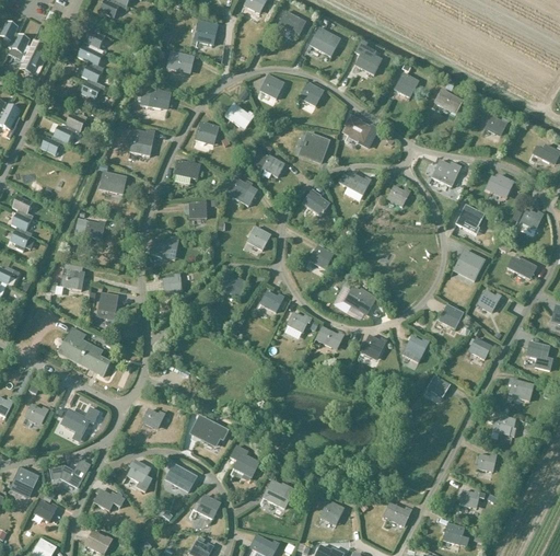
[(126,4),(120,1),(118,0),(111,0),(104,0),(100,9),(114,15),(119,4),(125,8),(126,4)]
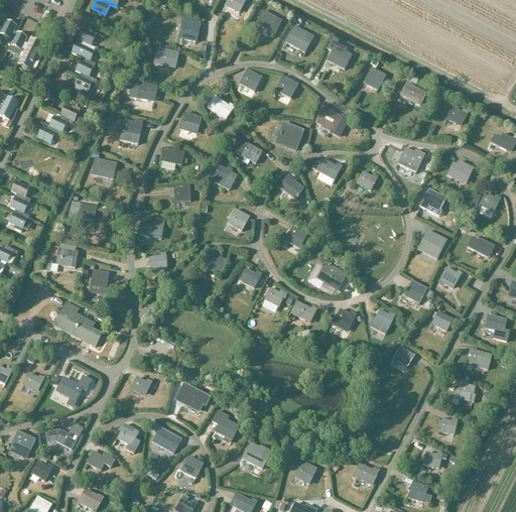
[(226,0),(225,4),(239,12),(245,0),(226,0)]
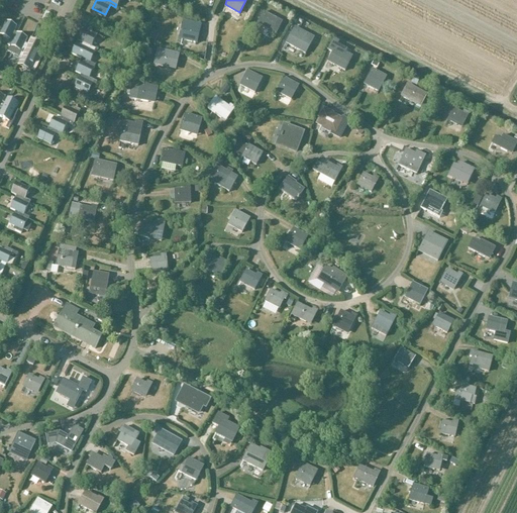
[(283,19),(264,8),(256,20),(277,31),(283,19)]
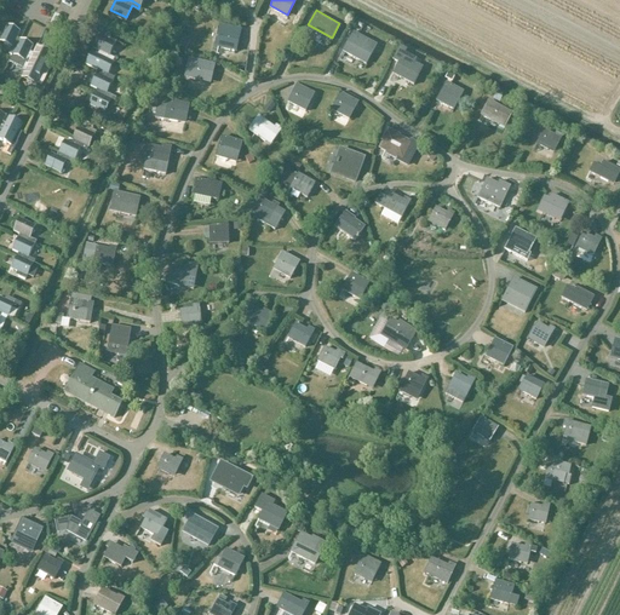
[(220,21),(216,44),(236,49),(242,27),(220,21)]
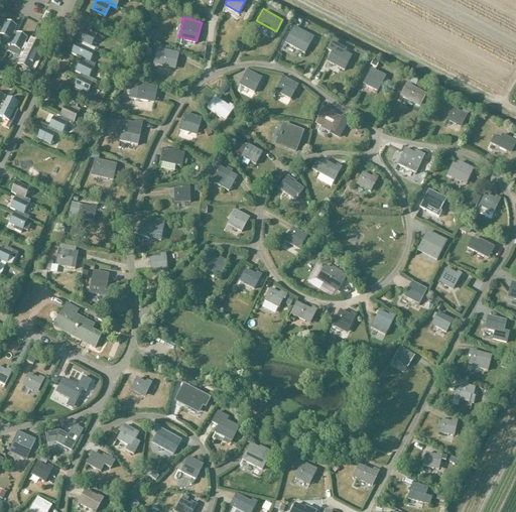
[(7,41),(10,43),(17,29),(14,28),(17,23),(6,18),(0,30),(0,31),(10,36),(7,41)]
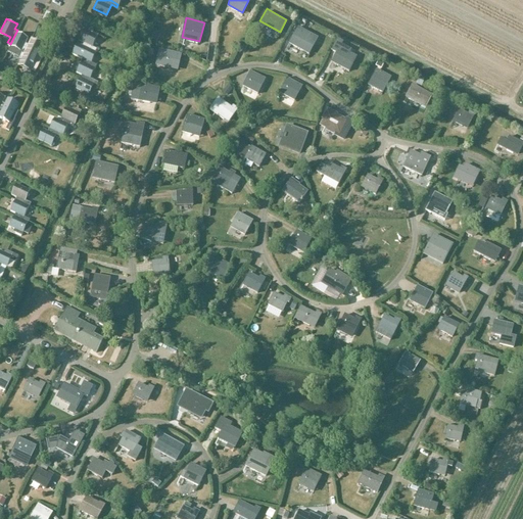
[(298,24),(288,41),(303,49),(308,52),(318,35),(313,32),(298,24)]
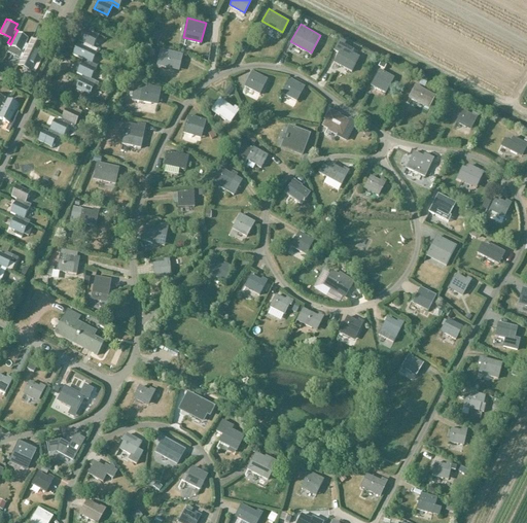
[(84,41),(83,43),(96,49),(97,47),(93,45),(98,34),(84,27),(79,38),(84,41)]
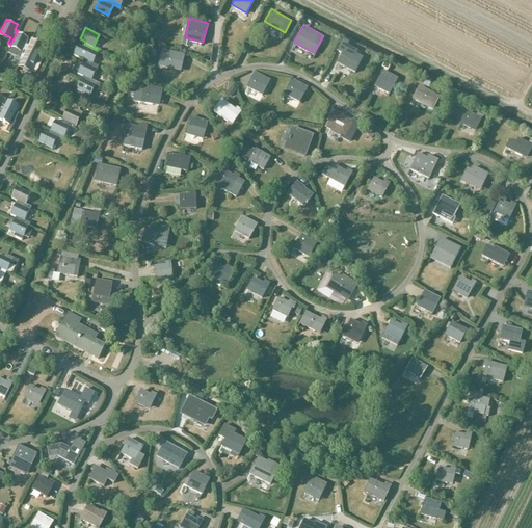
[(21,50),(19,55),(22,56),(29,43),(26,41),(29,35),(18,30),(10,45),(21,50)]
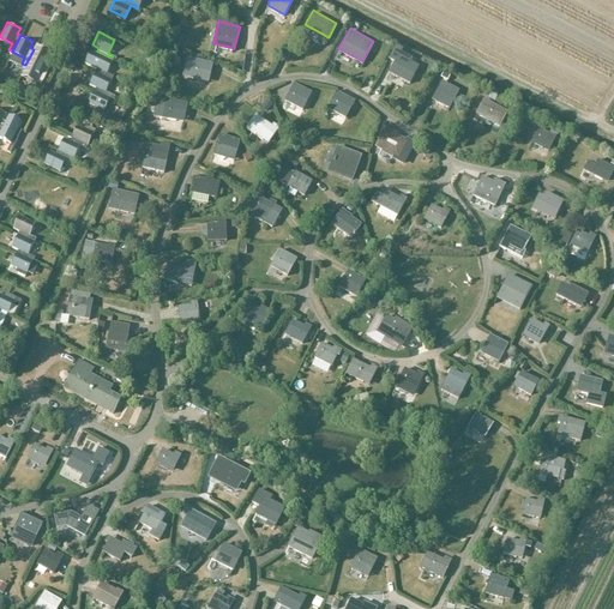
[(396,56),(389,70),(407,79),(415,61),(407,58),(408,54),(399,49),(402,46),(395,43),(390,54),(396,56)]
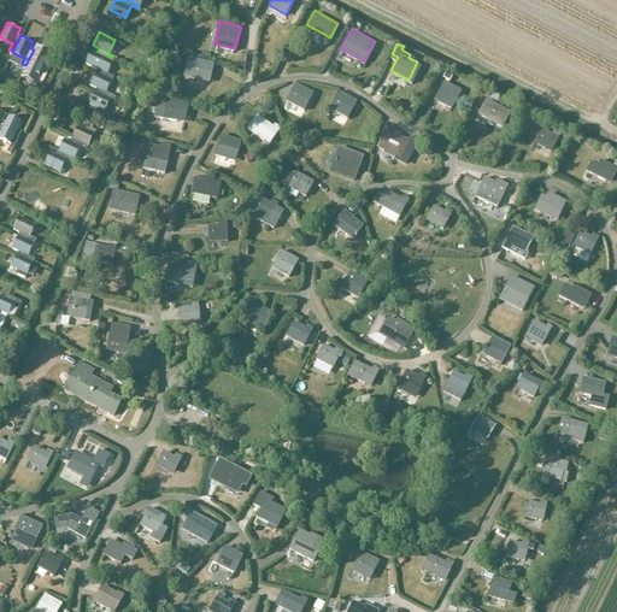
[(97,70),(112,77),(113,74),(107,70),(113,59),(112,58),(98,51),(90,48),(84,60),(98,66),(97,70)]
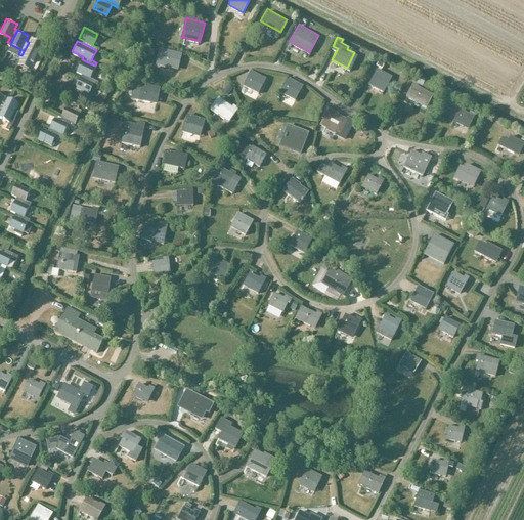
[(39,47),(29,42),(22,55),(32,60),(33,60),(35,61),(39,53),(37,52),(39,47)]
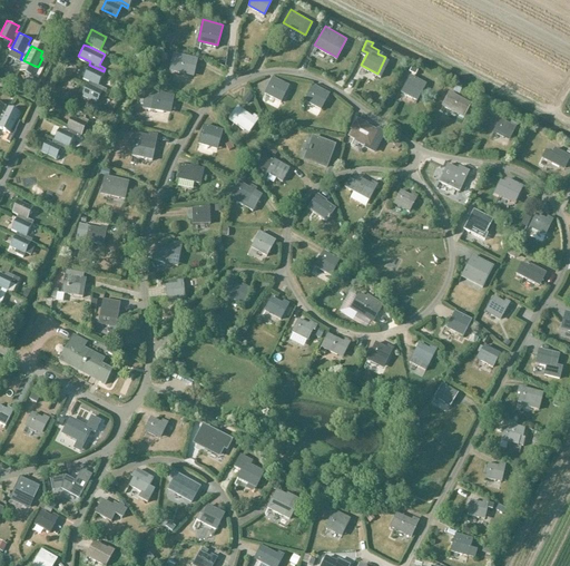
[(174,50),(169,68),(194,74),(198,56),(174,50)]
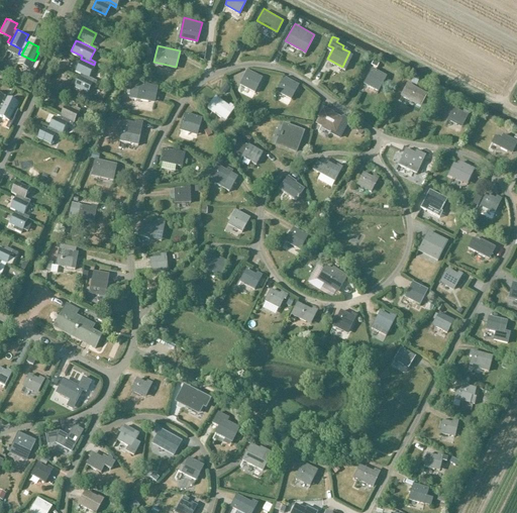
[(76,69),(81,72),(80,74),(95,82),(97,79),(89,75),(94,65),(81,59),(76,69)]
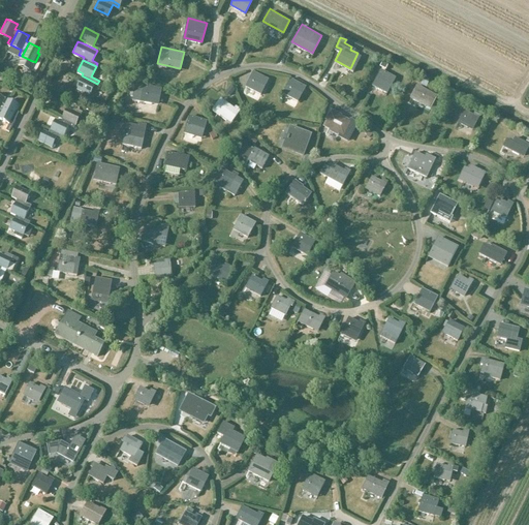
[(396,74),(381,67),(372,84),(387,92),(396,74)]
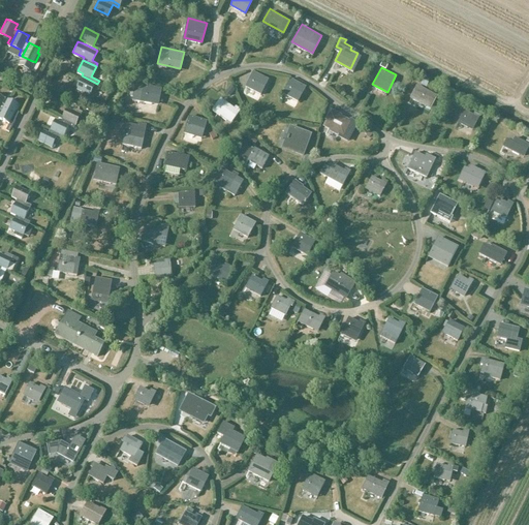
[(253,69),(245,85),(261,93),(269,76),(253,69)]
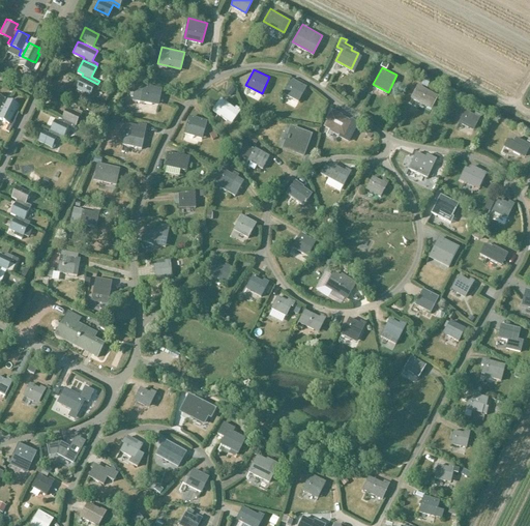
[(91,97),(97,84),(82,76),(76,87),(82,90),(81,92),(91,97)]
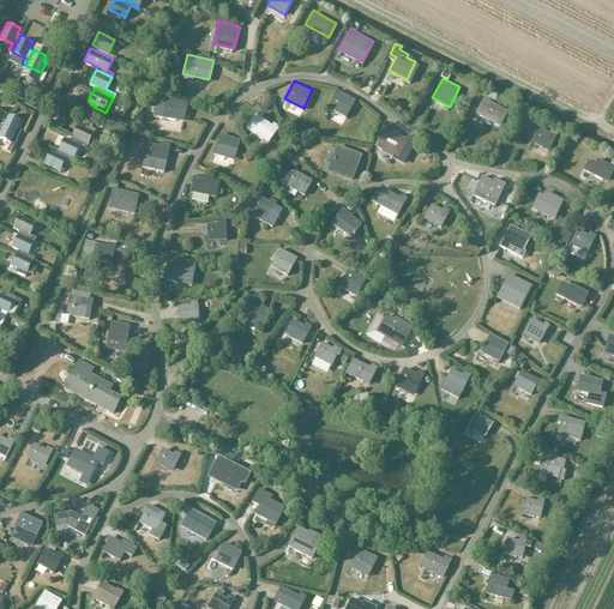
[(355,97),(338,88),(327,106),(345,115),(355,97)]
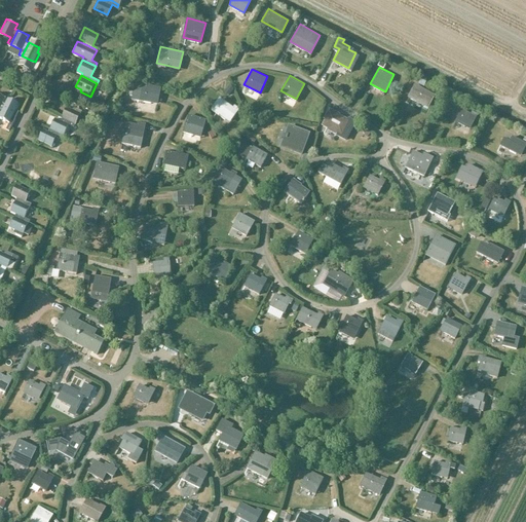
[(136,80),(133,98),(156,102),(160,85),(136,80)]
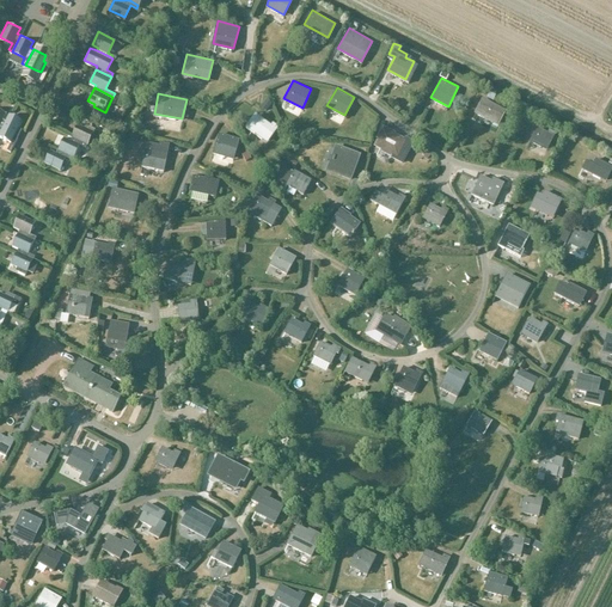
[(475,111),(471,117),(495,130),(499,123),(507,108),(483,96),(475,111)]
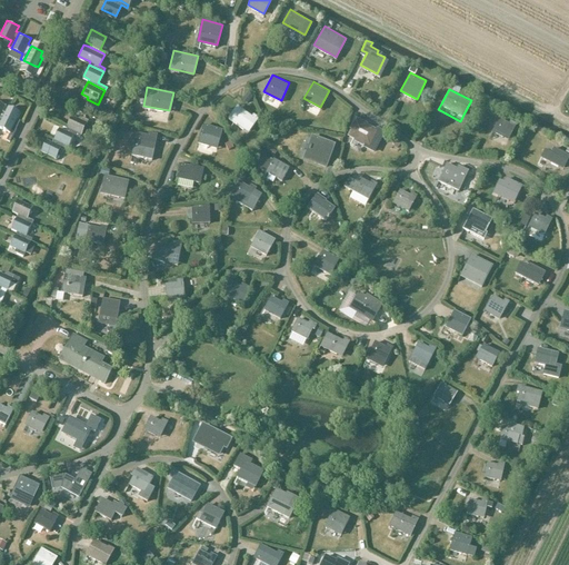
[(238,103),(228,116),(248,131),(259,116),(253,111),(252,114),(238,103)]
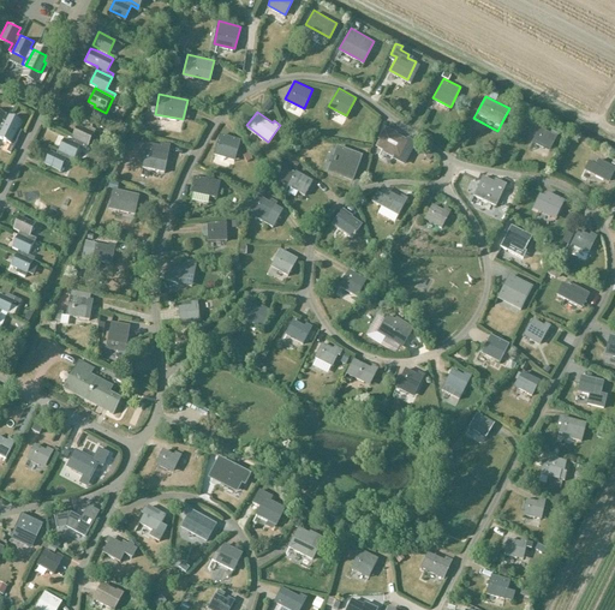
[(6,119),(0,131),(0,136),(10,141),(7,149),(11,150),(13,143),(18,136),(18,133),(16,132),(18,126),(22,119),(9,113),(6,119)]
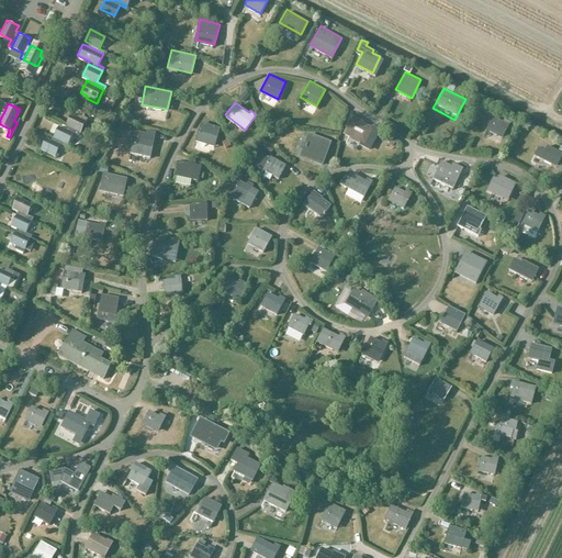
[(70,112),(65,124),(66,124),(80,131),(86,120),(85,119),(86,116),(79,113),(78,115),(70,112)]
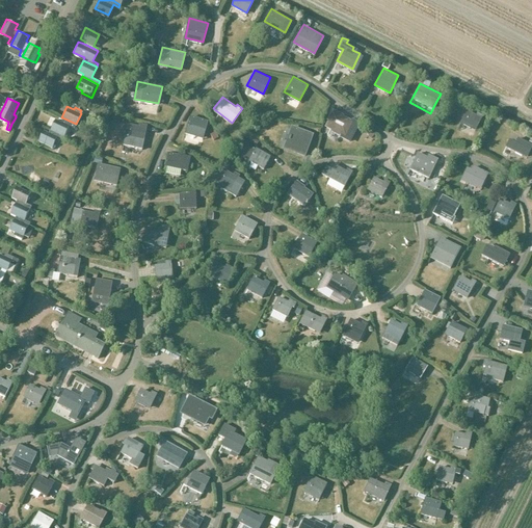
[(476,113),(467,108),(460,121),(475,129),(483,113),(477,110),(476,113)]
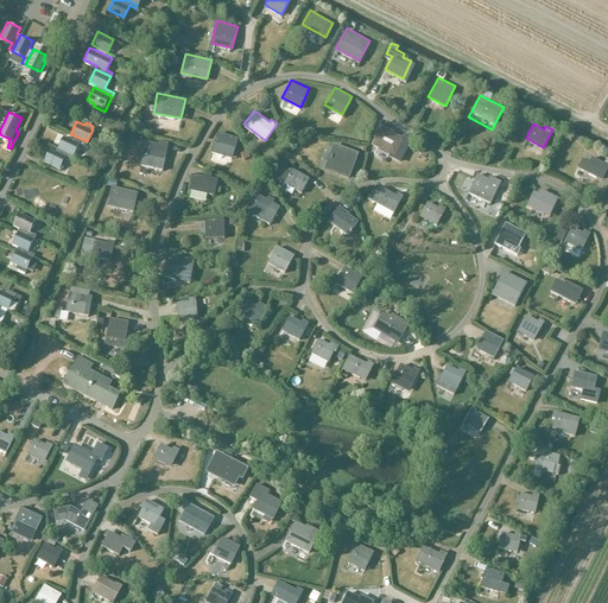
[(378,134),(373,141),(394,153),(393,154),(399,158),(410,138),(404,135),(403,137),(386,128),(382,134),(380,135),(378,134)]
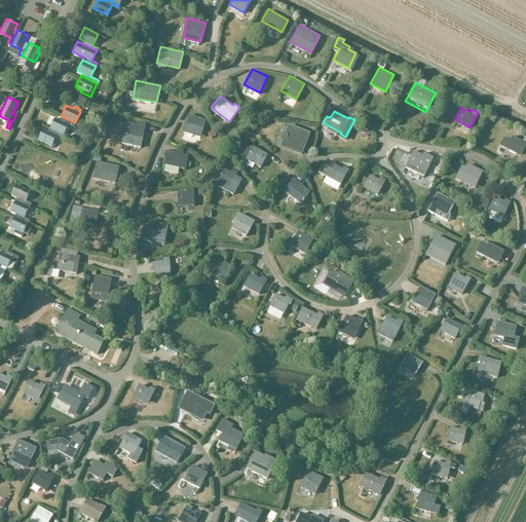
[(188,112),(183,131),(200,136),(205,117),(188,112)]
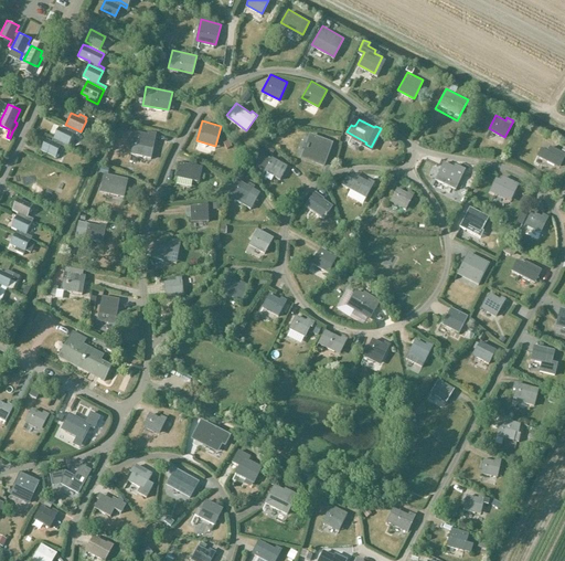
[(78,135),(81,131),(66,125),(64,127),(59,125),(53,136),(62,141),(67,144),(73,131),(78,135)]
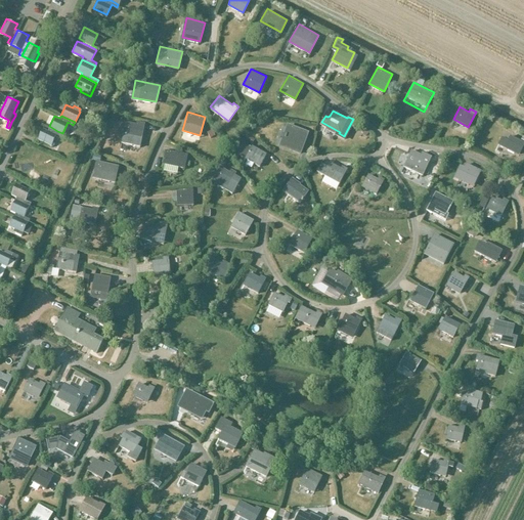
[(123,134),(121,141),(140,144),(141,137),(145,121),(136,119),(136,122),(125,120),(123,134)]
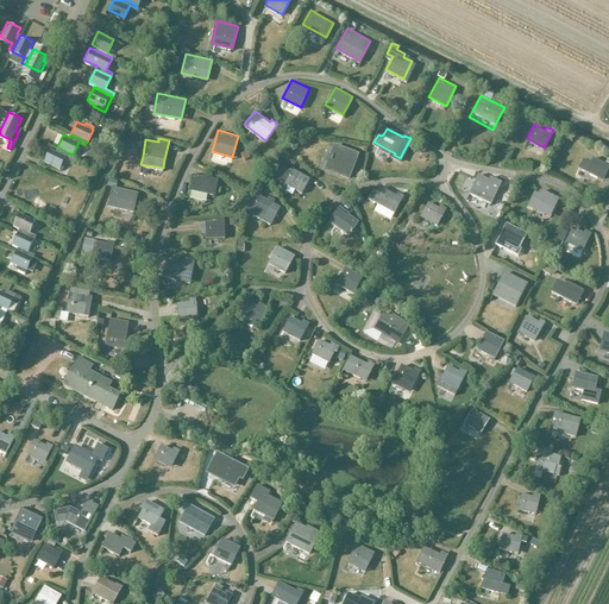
[(337,144),(327,167),(349,175),(357,151),(337,144)]
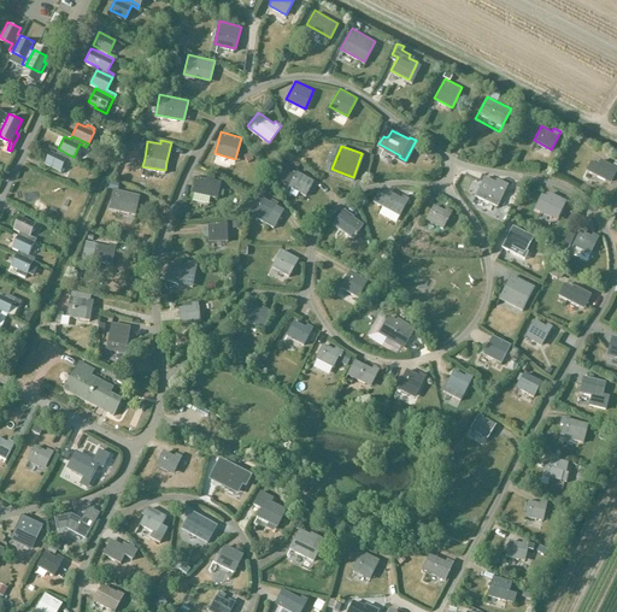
[(60,170),(66,157),(68,154),(58,148),(56,152),(50,149),(43,162),(60,170)]
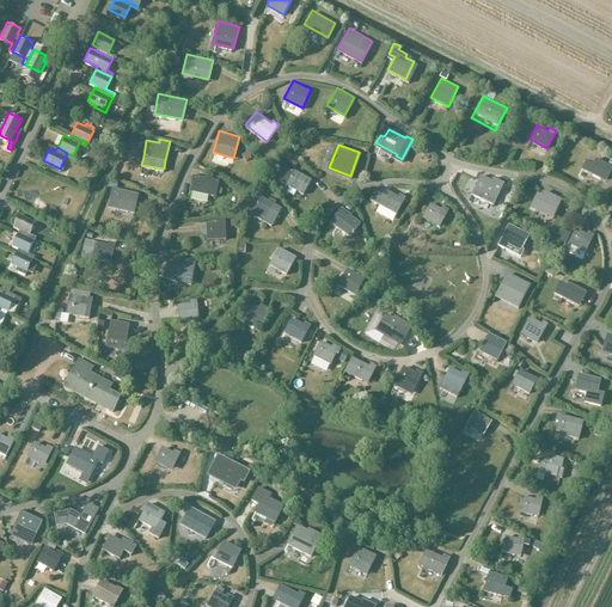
[(605,179),(611,166),(611,164),(595,155),(593,161),(586,158),(582,167),(605,179)]
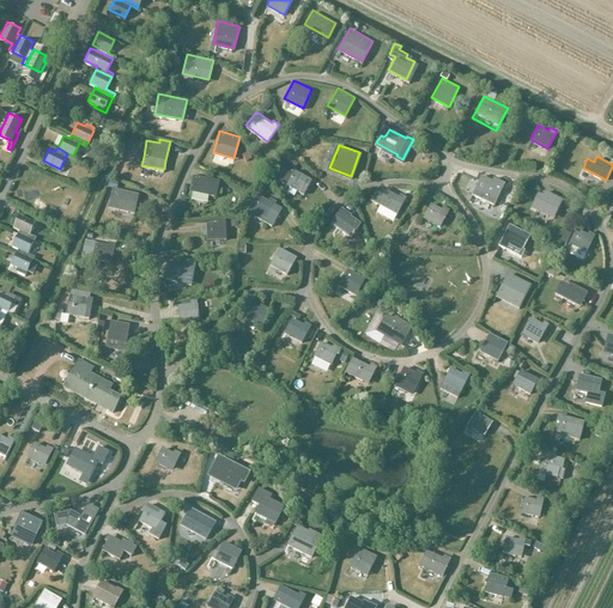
[(293,172),(283,166),(277,177),(304,192),(311,178),(295,169),(293,172)]
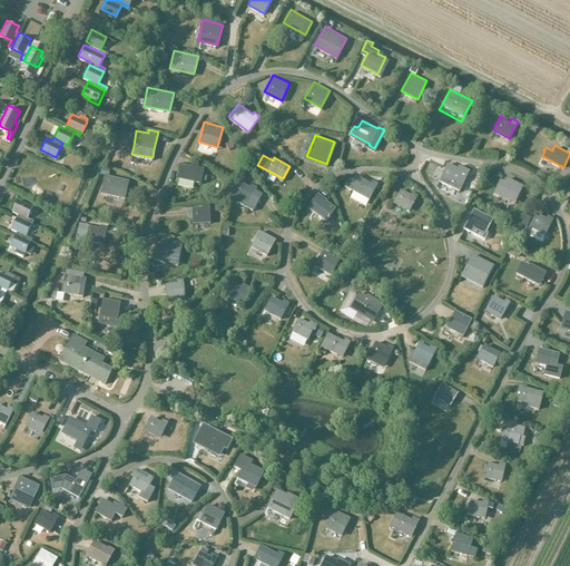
[(180,162),(177,176),(200,181),(204,166),(197,165),(198,162),(193,160),(192,164),(180,162)]
